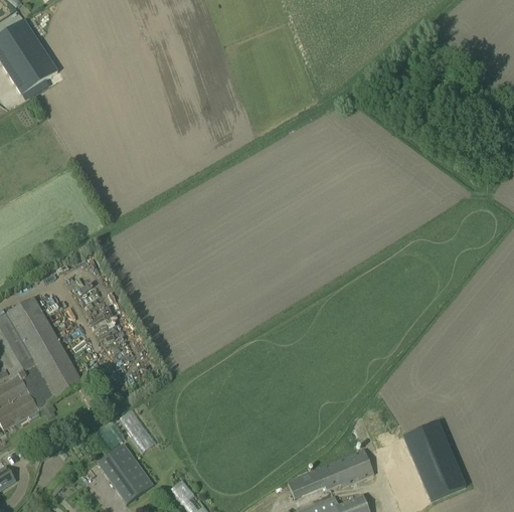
[(0,60),(21,94),(30,89),(57,71),(30,28),(24,19),(0,34),(0,60)]
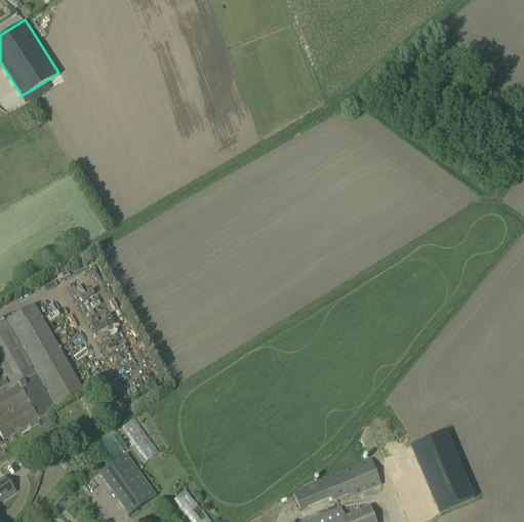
[(0,388),(9,384),(11,387),(0,393),(0,431),(4,438),(85,392),(36,304),(0,323),(0,388)]
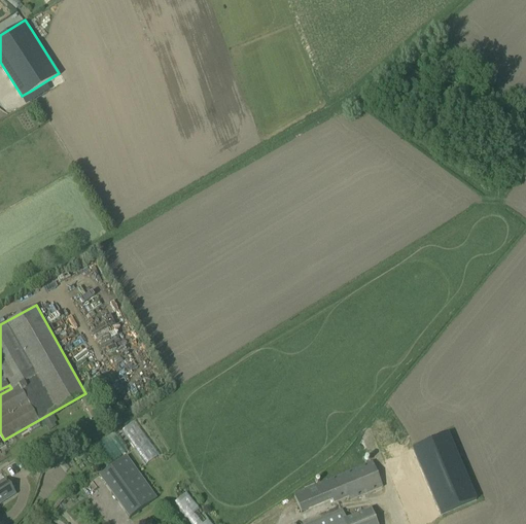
[(123,427),(145,462),(163,452),(150,432),(146,434),(136,418),(123,427)]
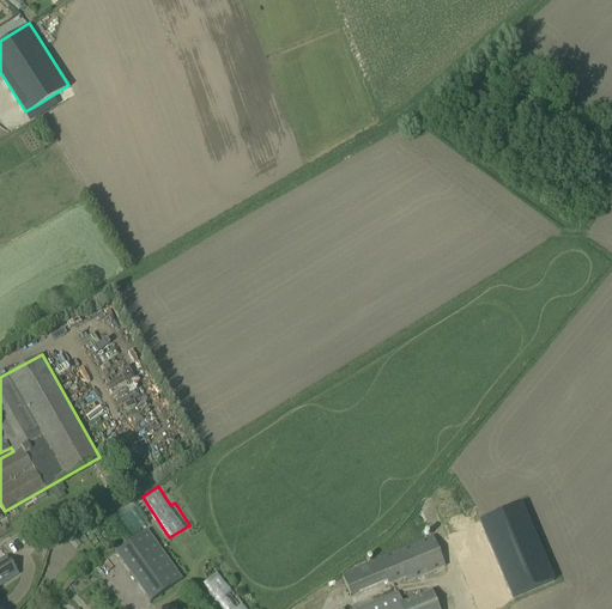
[(522,501),(480,519),(513,596),(555,578),(545,556),(522,501)]
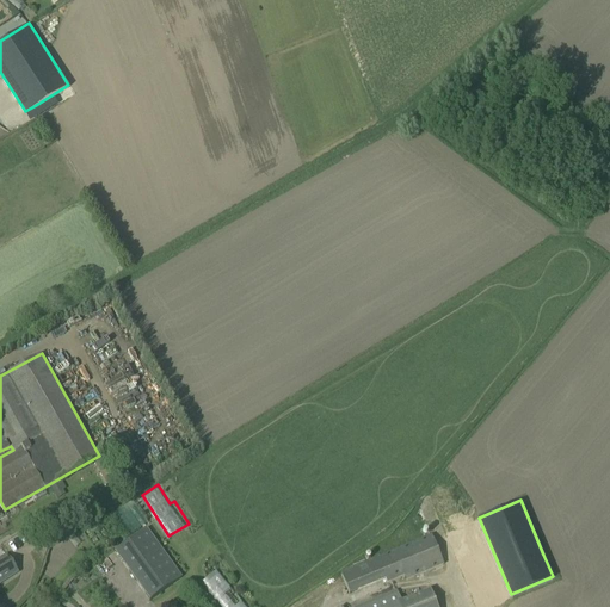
[(184,575),(148,526),(115,549),(151,599),(184,575)]
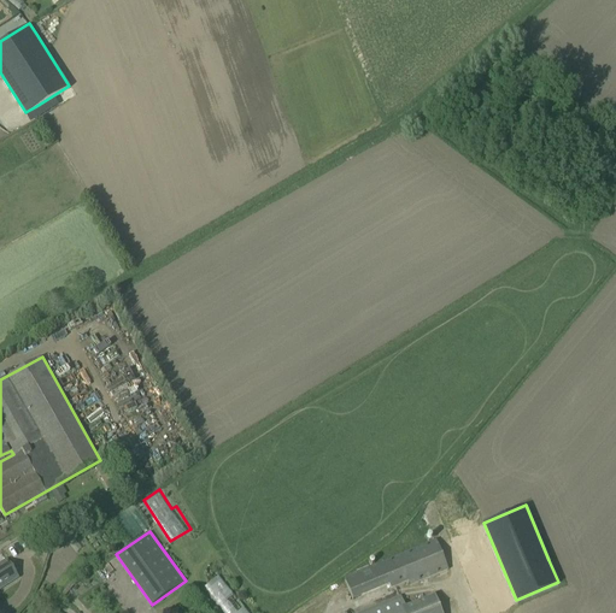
[(436,537),(380,560),(389,583),(391,587),(409,579),(411,584),(449,569),(436,537)]
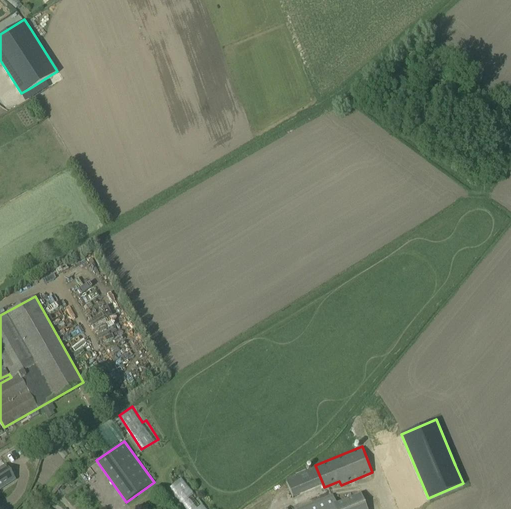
[(6,462),(0,466),(0,486),(16,477),(6,462)]
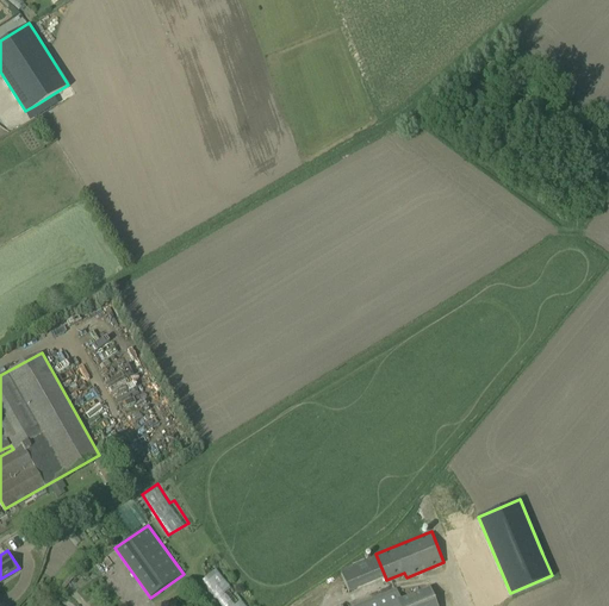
[(79,550),(49,586),(58,593),(87,557),(79,550)]
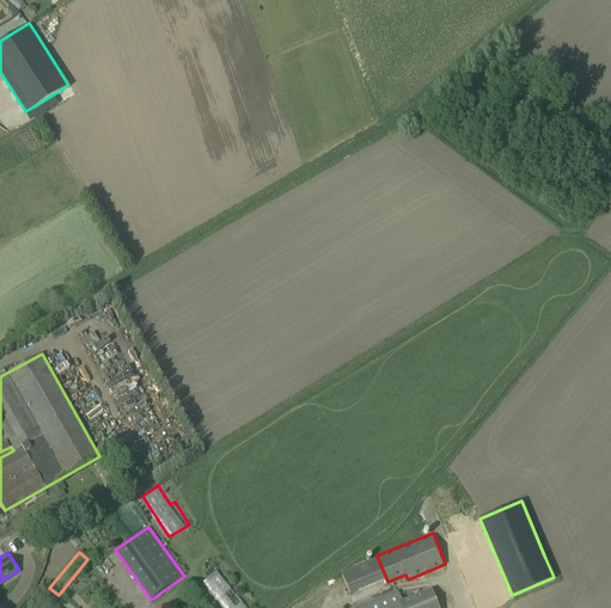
[(203,579),(225,607),(249,607),(218,567),(203,579)]
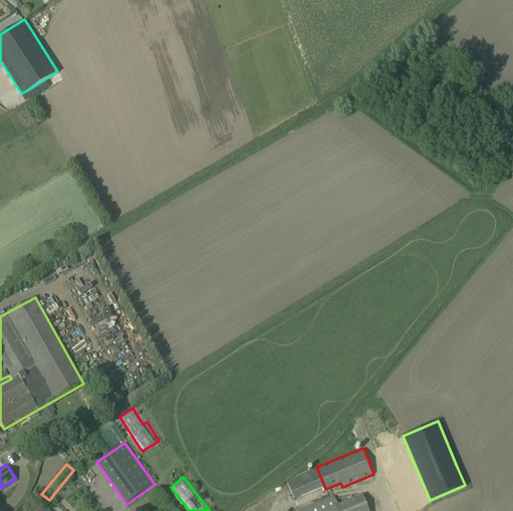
[(368,510),(362,494),(338,504),(334,495),(294,510),(368,510)]
